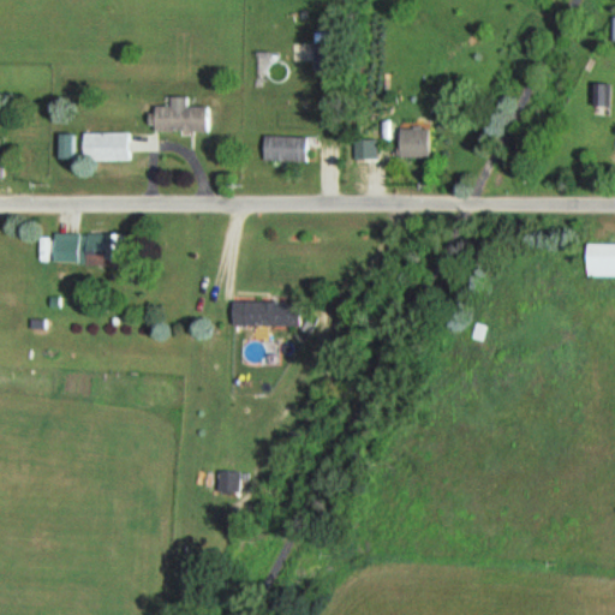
[(314,31),(312,71),(334,72),(335,33),(314,31)]
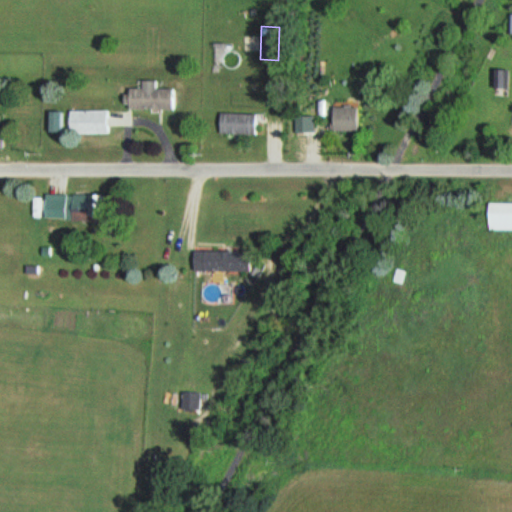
[(511,71),(494,71),(494,87),(511,87),(511,71)]
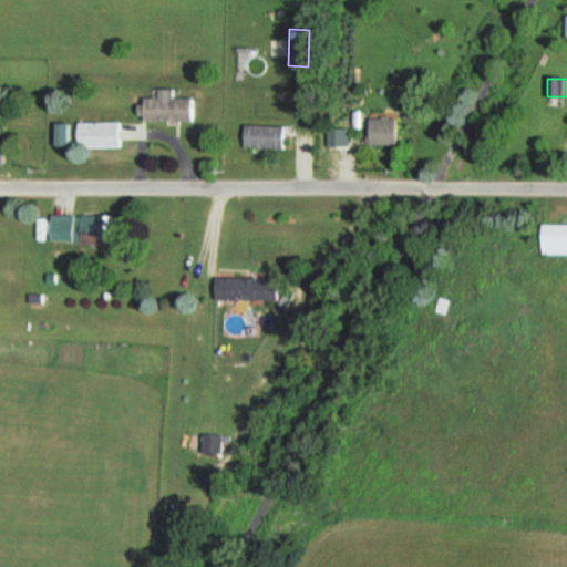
[(136,99),(136,121),(192,122),(192,99),(169,99),(169,90),(154,90),(154,99),(136,99)]
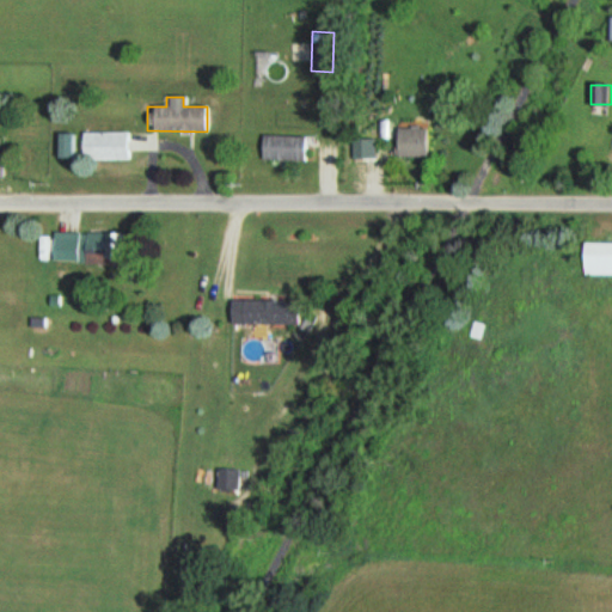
[(395,157),(427,157),(427,128),(395,128),(395,157)]
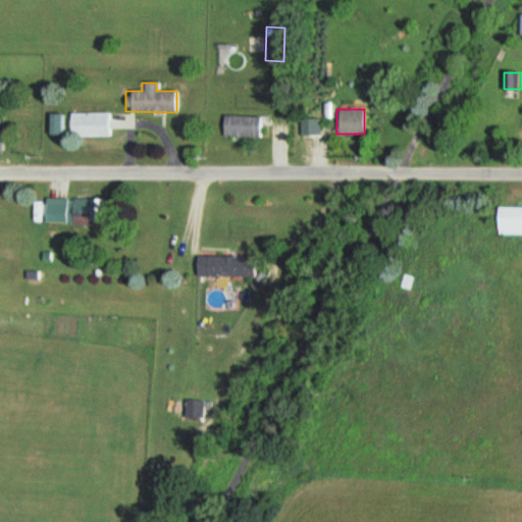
[(110,113),(69,113),(69,138),(110,138),(110,113)]
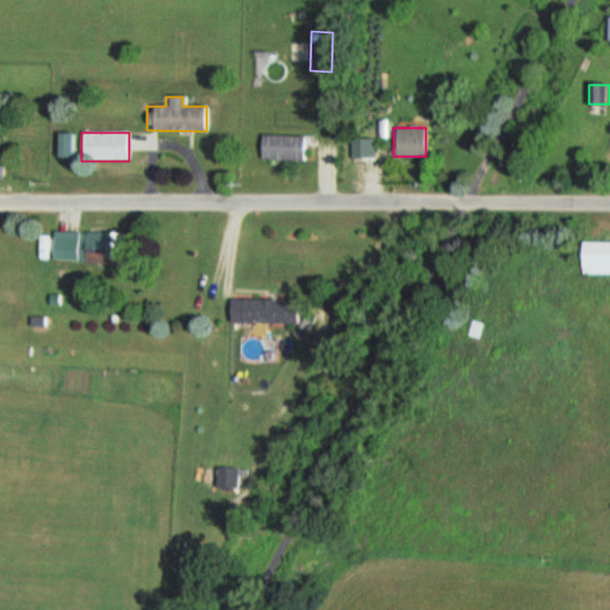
[(305,136),(260,136),(259,160),(304,160),(305,136)]
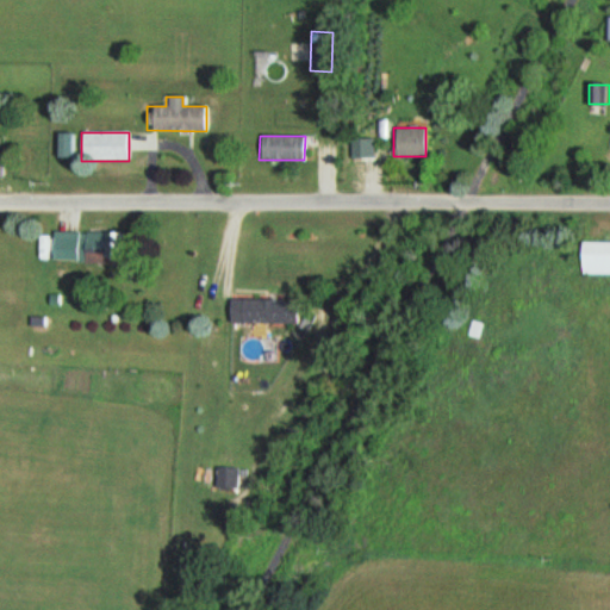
[(374,138),(348,138),(348,159),(374,159),(374,138)]
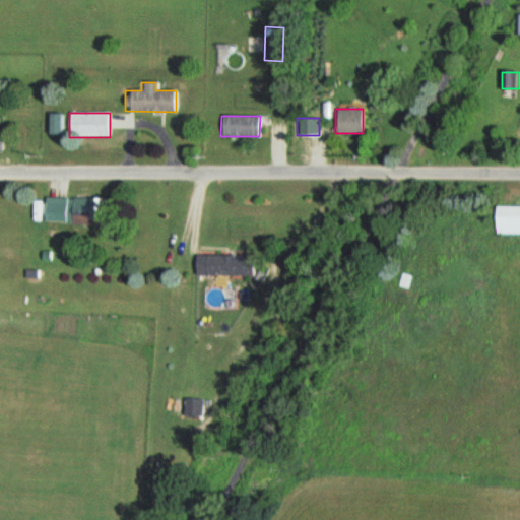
[(105,199),(68,198),(67,226),(105,228),(105,199)]
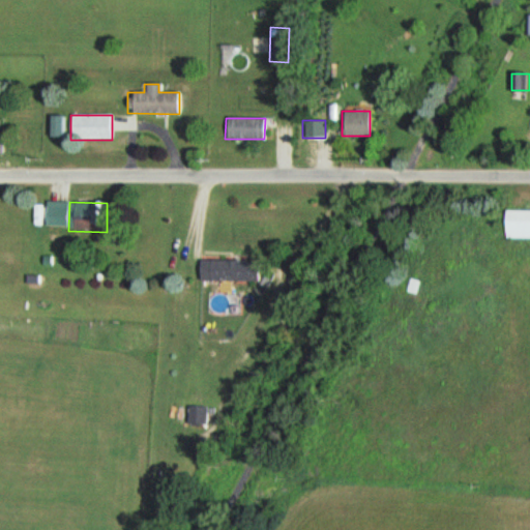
[(503,239),(529,238),(529,210),(503,211),(503,239)]
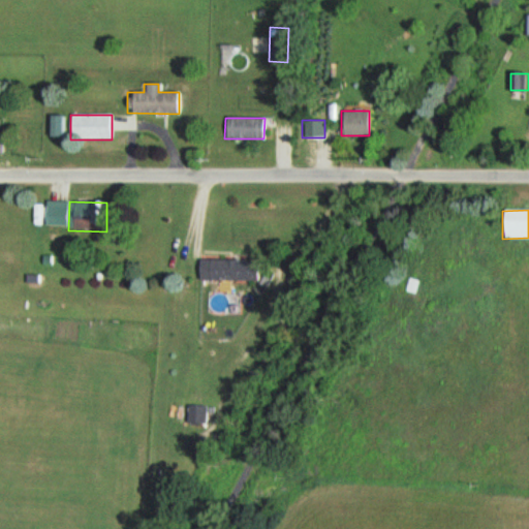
[(198,280),(258,280),(258,259),(198,259),(198,280)]
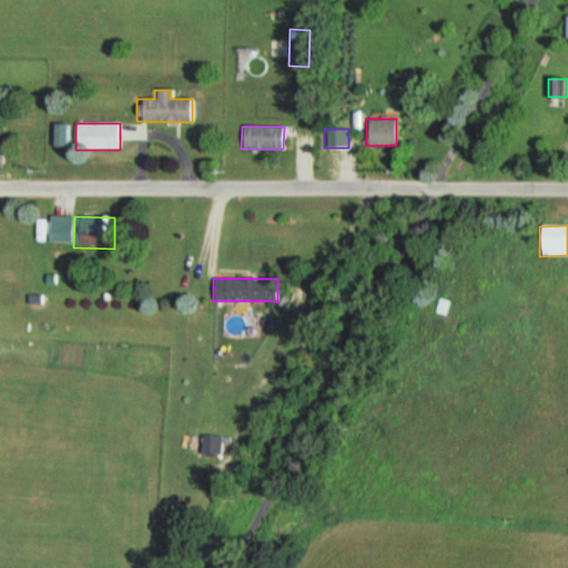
[(225,436),(201,436),(201,456),(225,456),(225,436)]
